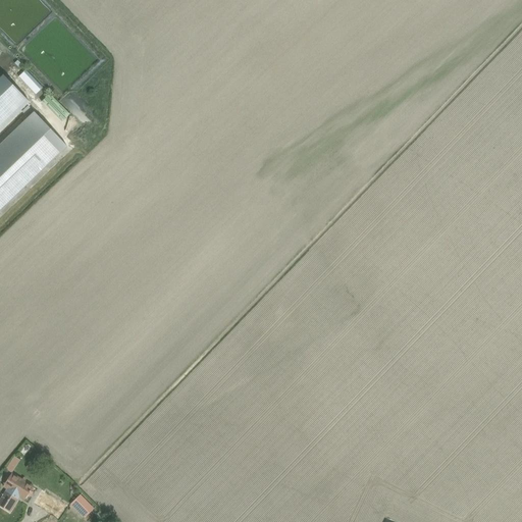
[(18,75),(36,94),(43,87),(25,68),(18,75)]
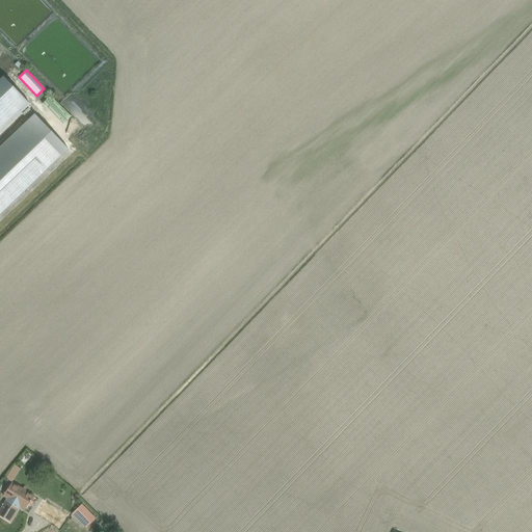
[(0,133),(30,104),(4,77),(0,80),(0,133)]
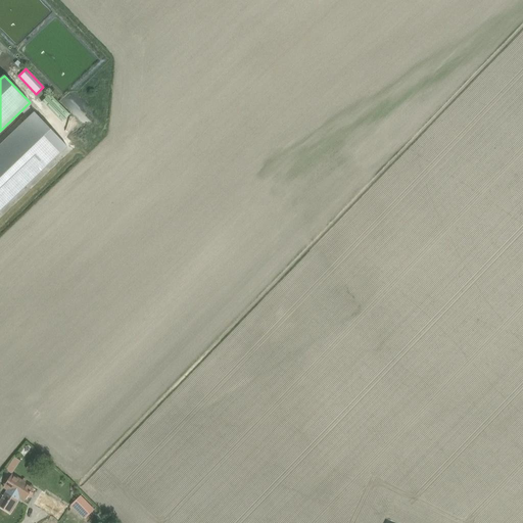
[(62,122),(70,113),(49,93),(41,101),(62,122)]
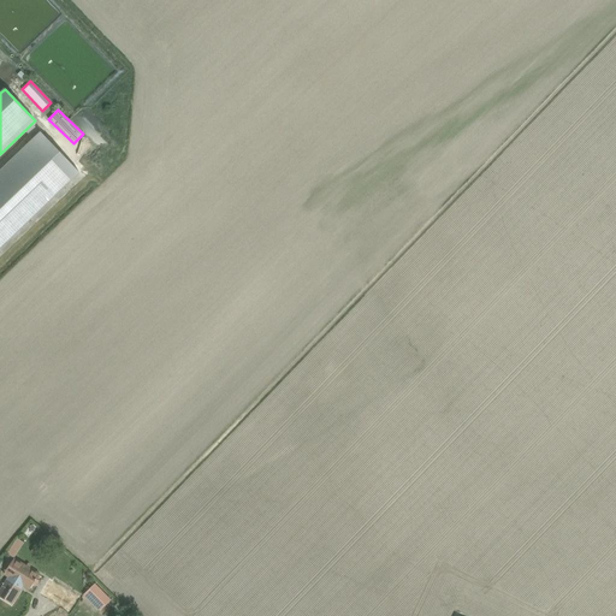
[(41,132),(34,125),(25,131),(34,140),(0,171),(0,248),(80,172),(41,132)]
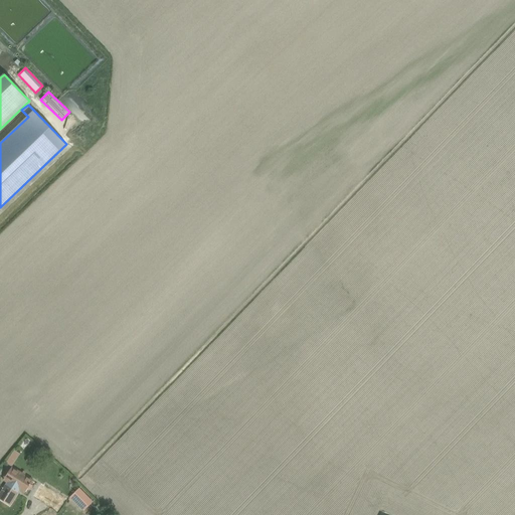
[(6,484),(0,492),(0,498),(9,505),(18,491),(19,490),(25,493),(28,488),(31,483),(33,480),(32,479),(25,474),(23,473),(12,466),(3,480),(7,482),(6,484)]
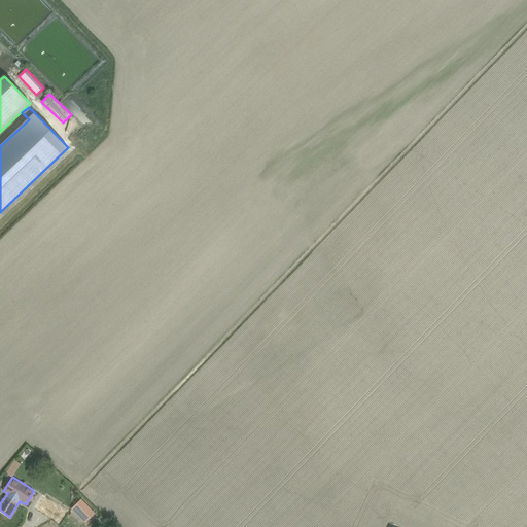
[(43,496),(36,507),(61,523),(68,512),(43,496)]
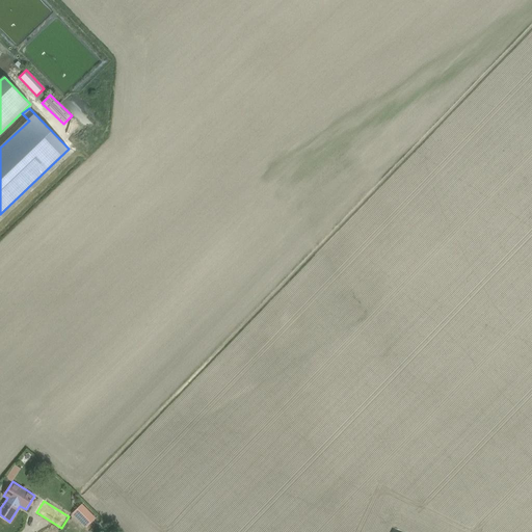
[(82,504),(77,509),(87,519),(82,524),(86,528),(96,519),(82,504)]
